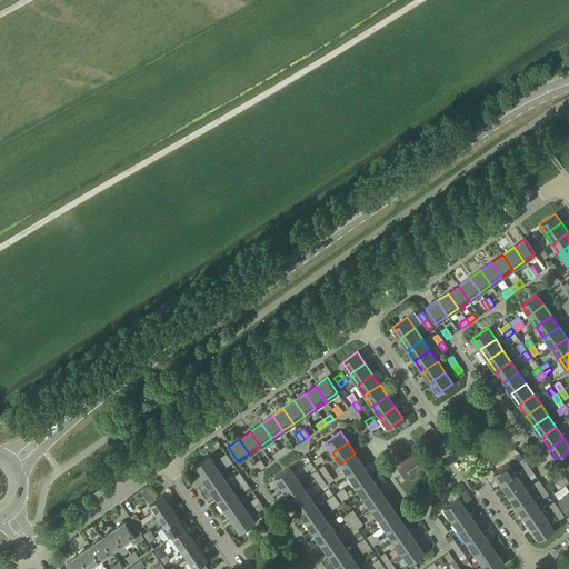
[(282,455),(290,449),(287,445),(279,450),(282,455)]
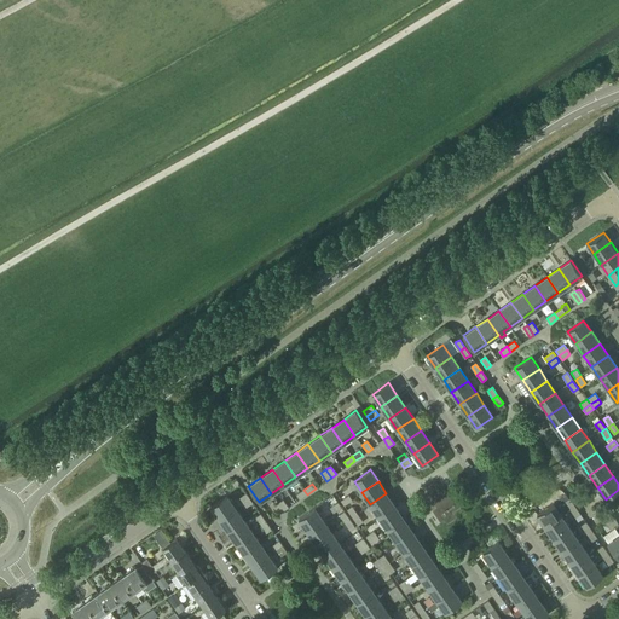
[(300,499),(307,495),(304,490),(296,495),(300,499)]
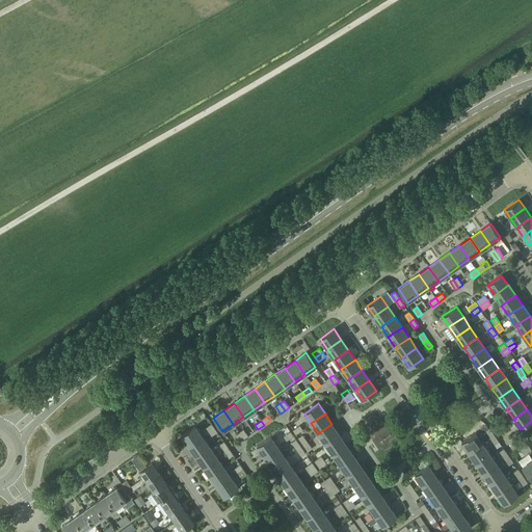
[(208,432),(214,428),(211,424),(205,428),(208,432)]
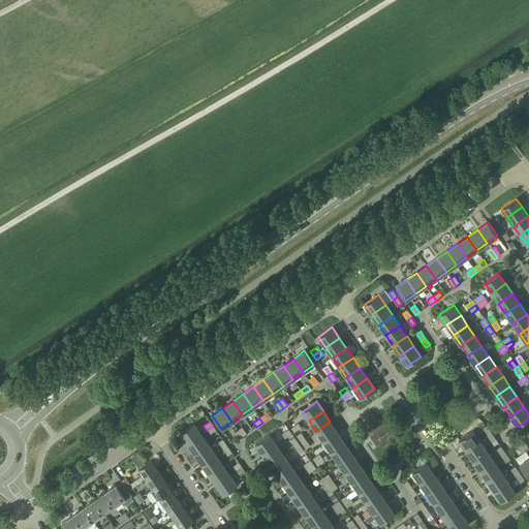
[(323,441),(337,432),(330,422),(316,431),(323,441)]
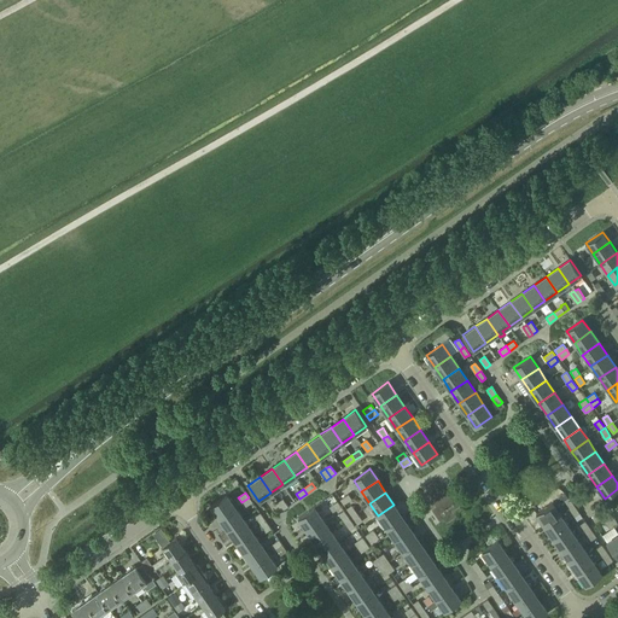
[(344,505),(351,499),(348,494),(340,500),(344,505)]
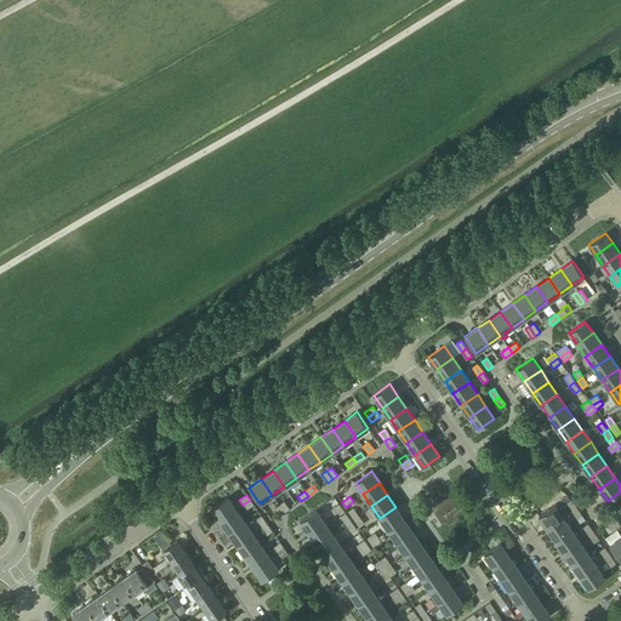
[(221,520),(237,510),(228,497),(212,508),(221,520)]
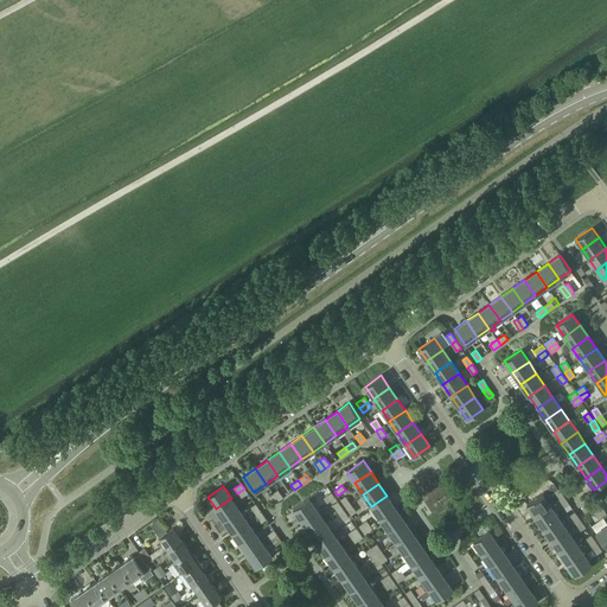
[(241,498),(248,493),(244,489),(237,493),(241,498)]
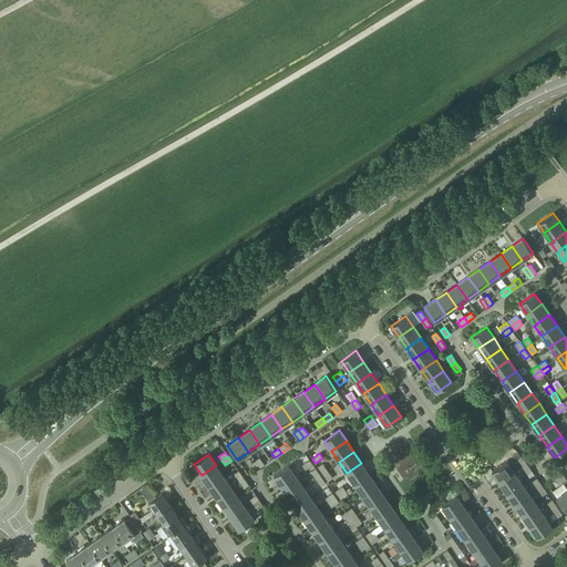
[(522,467),(526,464),(522,456),(517,460),(522,467)]
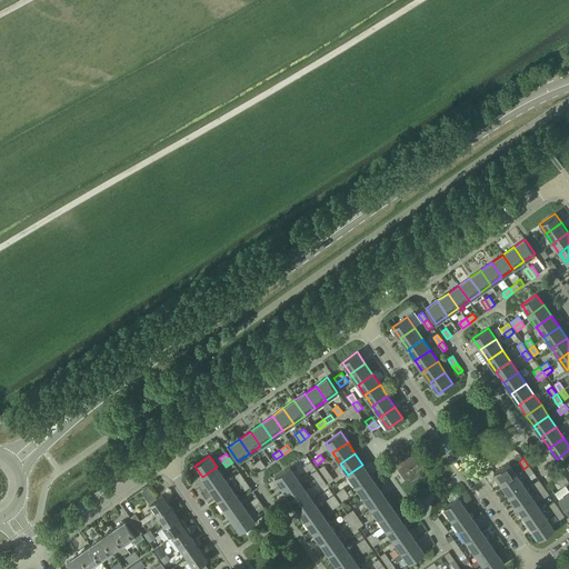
[(261,469),(266,467),(260,459),(256,462),(261,469)]
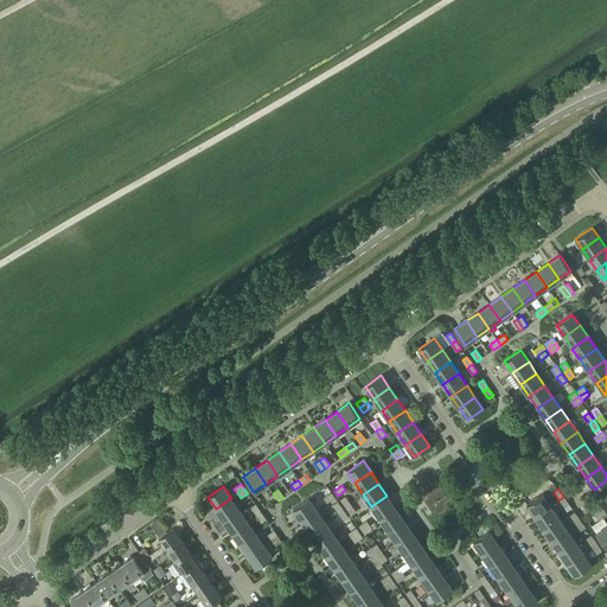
[(327,503),(334,498),(331,492),(324,498),(327,503)]
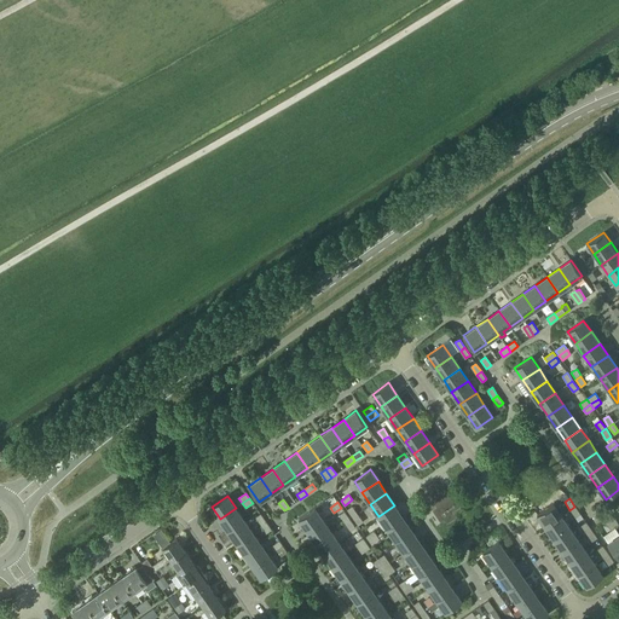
[(278,514),(284,510),(278,503),(273,507),(278,514)]
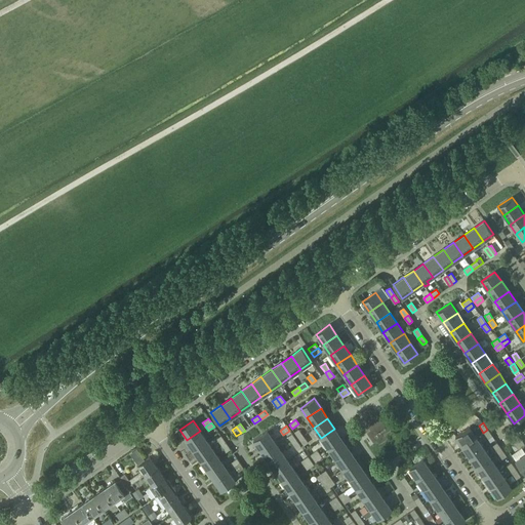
[(462,447),(476,437),(469,427),(455,437),(462,447)]
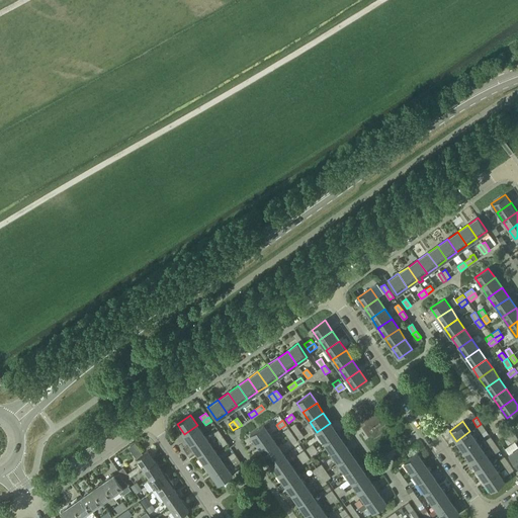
[(295,433),(299,430),(294,423),(290,426),(295,433)]
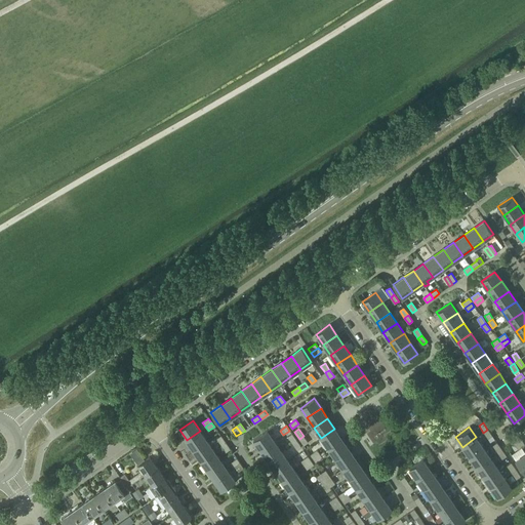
[(328,448),(341,439),(334,429),(321,438),(328,448)]
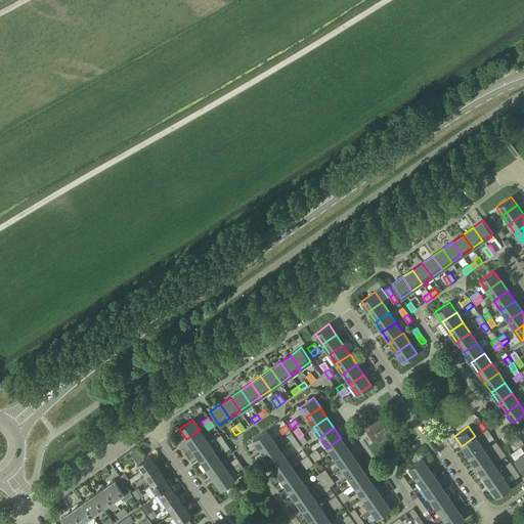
[(487,438),(491,435),(486,429),(482,432),(487,438)]
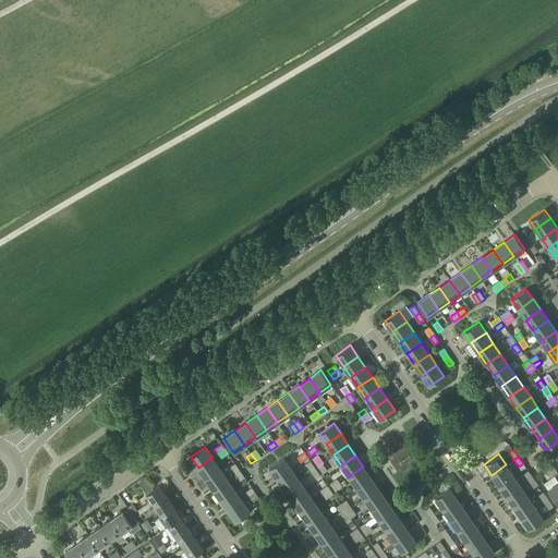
[(205,478),(220,469),(213,458),(198,468),(205,478)]
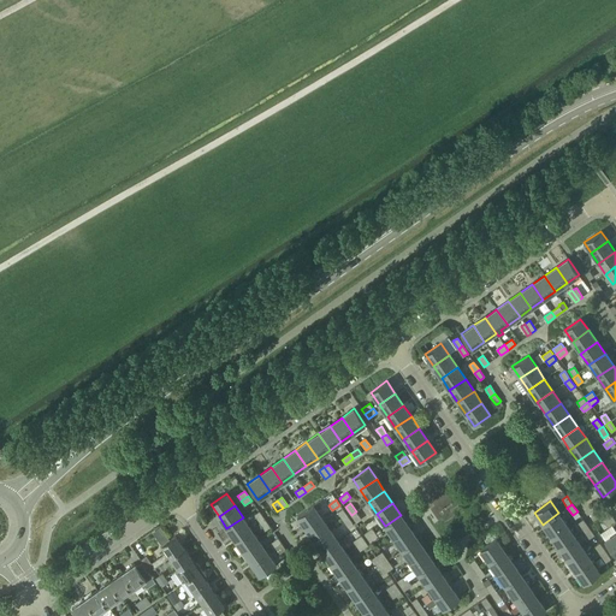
[(306,528),(321,517),(313,505),(297,516),(306,528)]
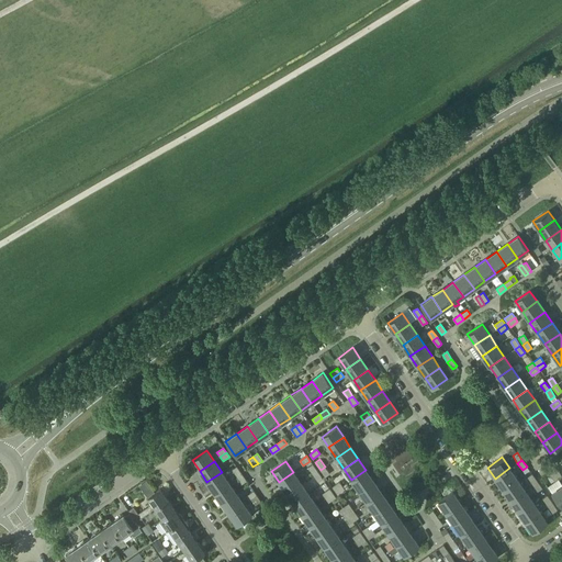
[(313,474),(317,472),(313,464),(307,468),(313,474)]
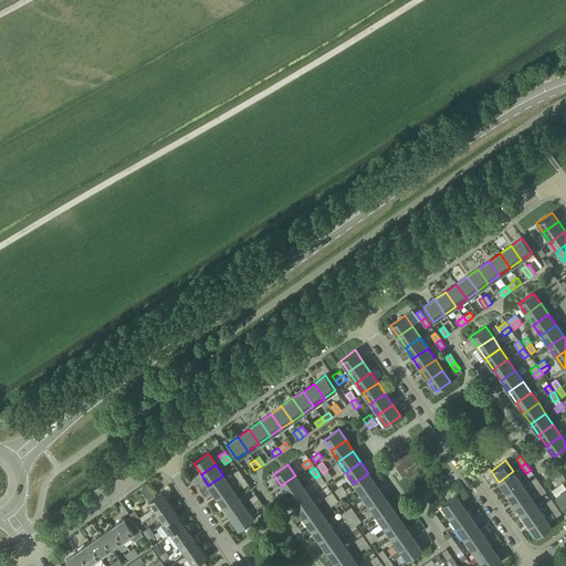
[(239,481),(243,478),(238,470),(233,473),(239,481)]
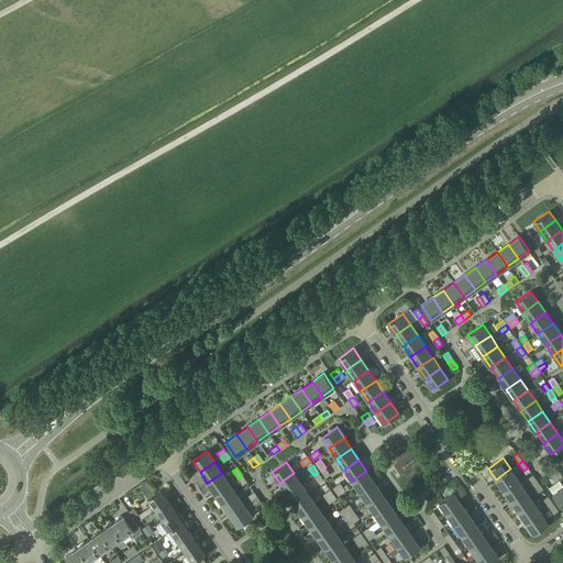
[(326,477),(330,474),(326,467),(321,471),(326,477)]
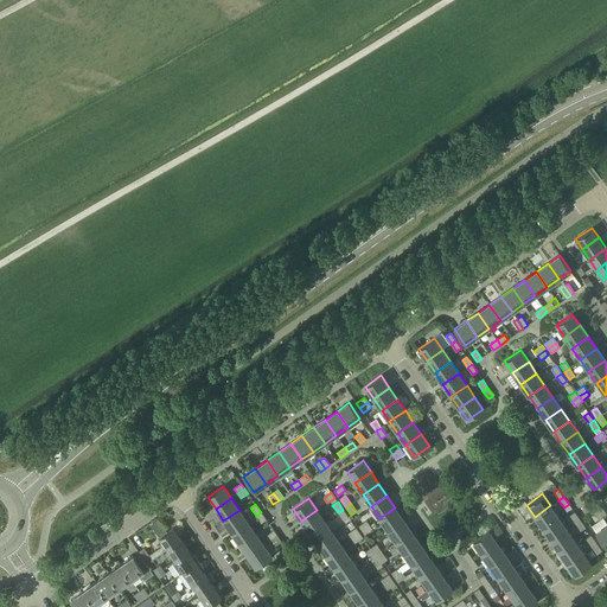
[(543,529),(558,517),(550,505),(535,517),(543,529)]
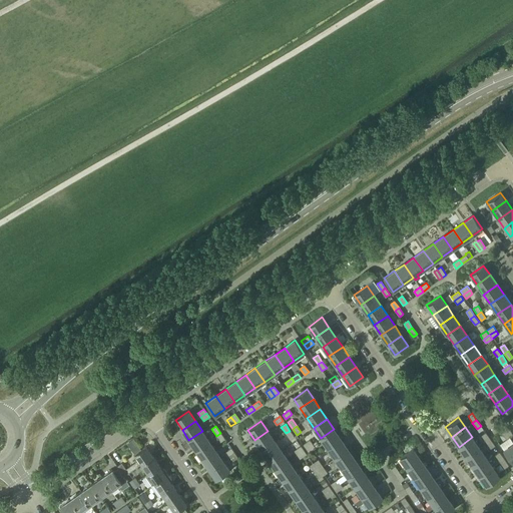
[(509,437),(512,435),(507,427),(503,429),(509,437)]
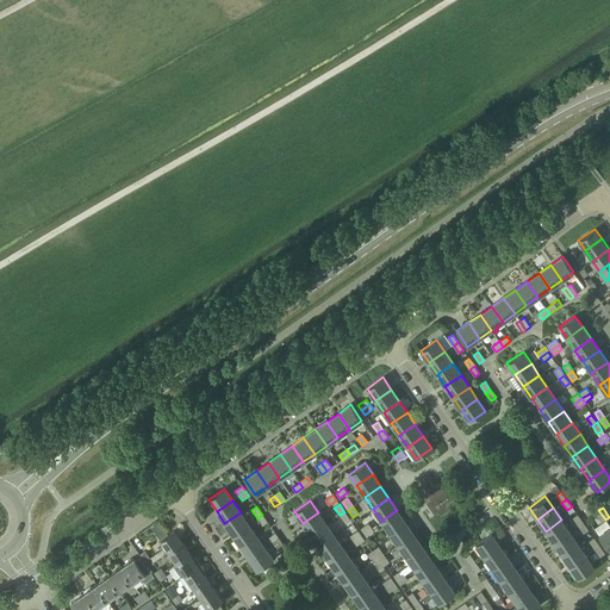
[(390,533),(405,522),(397,510),(381,521),(390,533)]
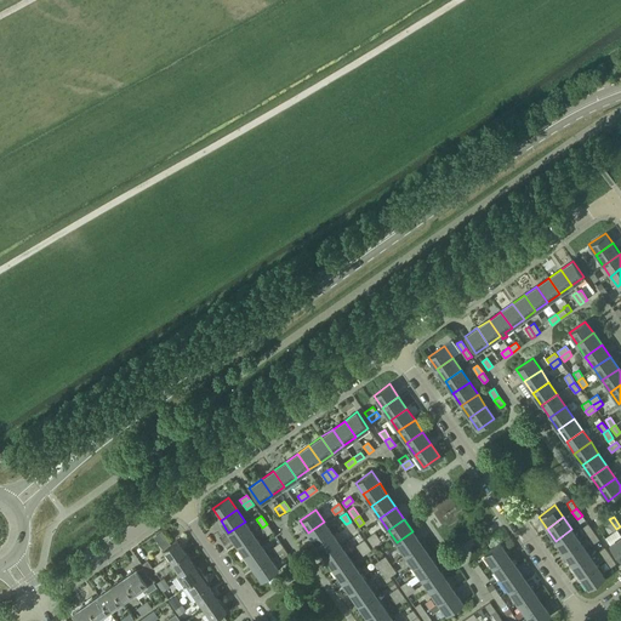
[(613,533),(616,529),(609,519),(605,522),(613,533)]
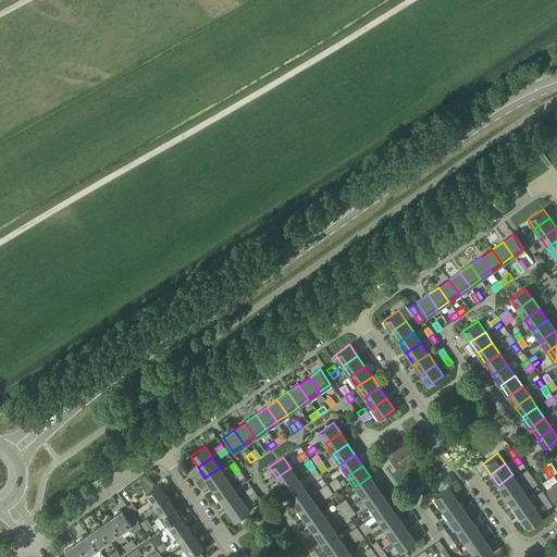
[(212,489),(227,479),(220,468),(205,478),(212,489)]
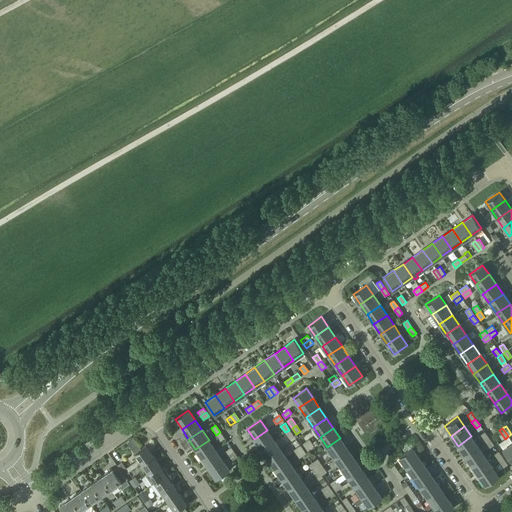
[(261,449),(274,440),(267,430),(254,439),(261,449)]
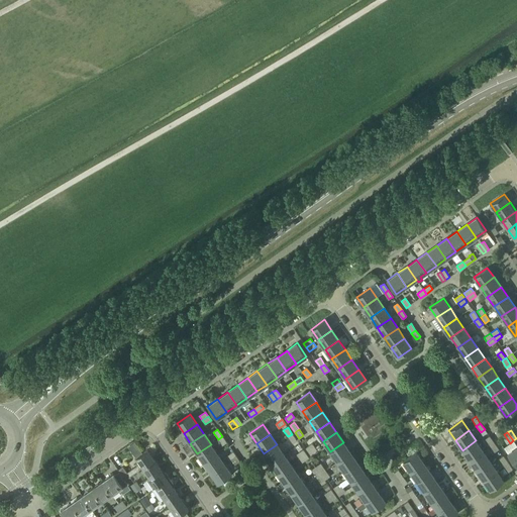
[(293,443),(297,440),(292,434),(288,436),(293,443)]
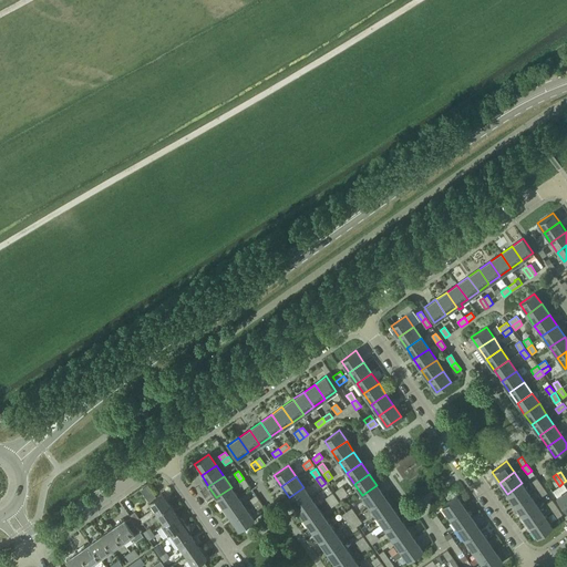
[(244,478),(239,482),(241,485),(244,488),(248,485),(246,482),(244,478)]
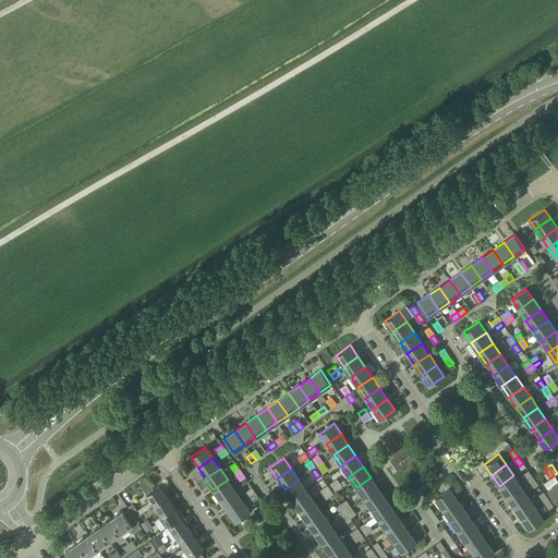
[(529,481),(533,477),(528,471),(523,474),(529,481)]
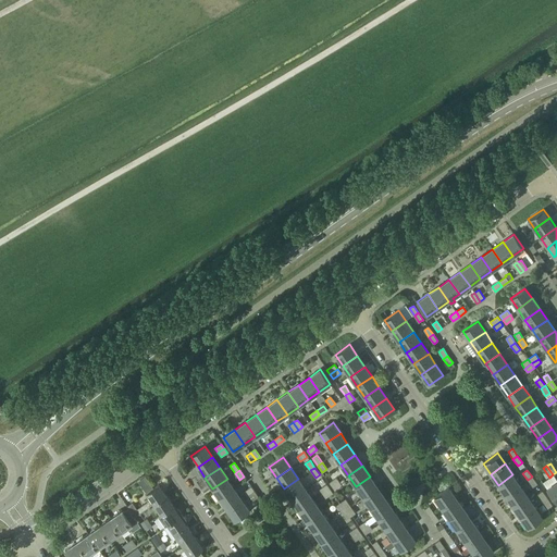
[(506,496),(520,485),(512,474),(498,485),(506,496)]
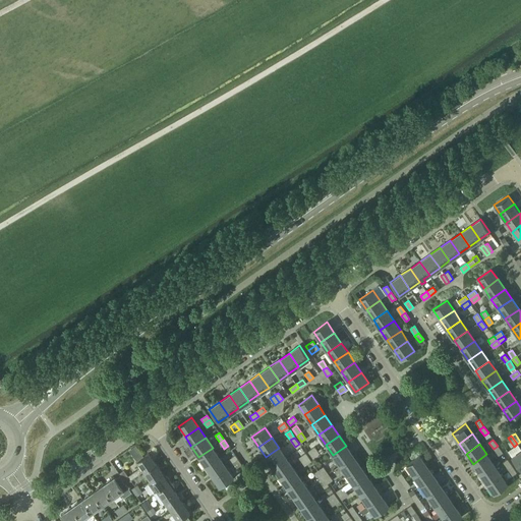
[(340,465),(353,456),(346,446),(333,455),(340,465)]
